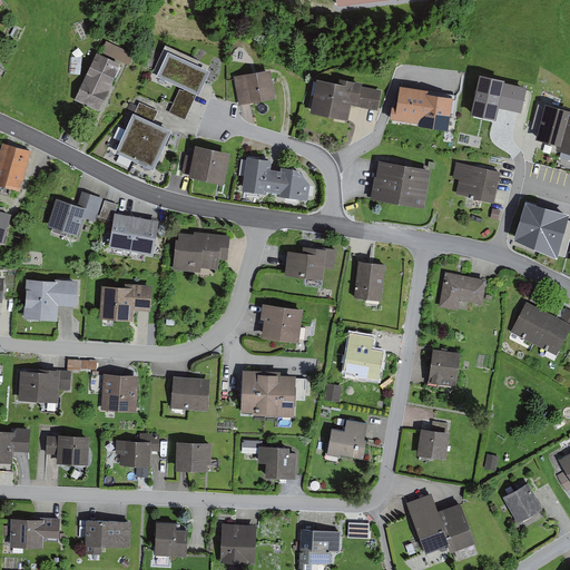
[(107,40),(101,51),(129,65),(135,53),(107,40)]
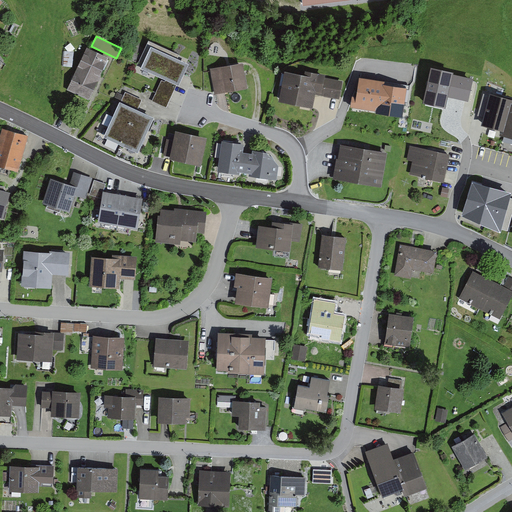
[(180,53),(149,39),(137,65),(141,67),(140,68),(165,79),(165,81),(161,79),(152,101),(166,107),(177,84),(179,85),(189,62),(178,57),(180,53)]
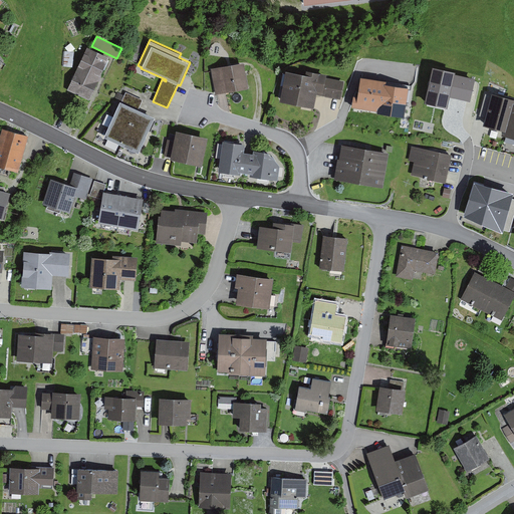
[(87,46),(66,89),(89,100),(109,57),(87,46)]
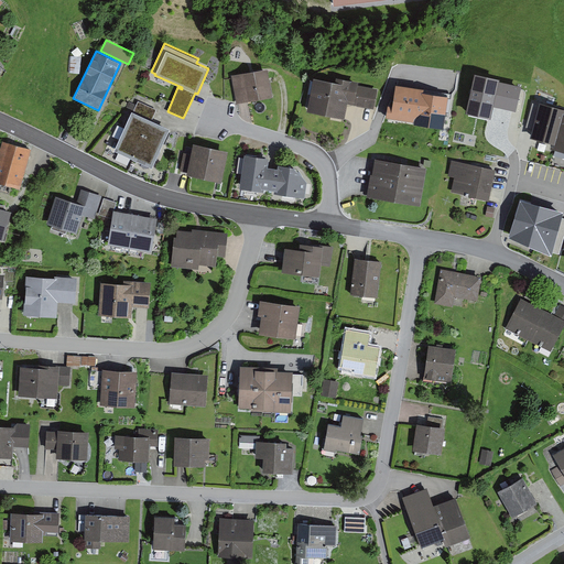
[(268,67),(231,75),(237,104),(273,97),(268,67)]
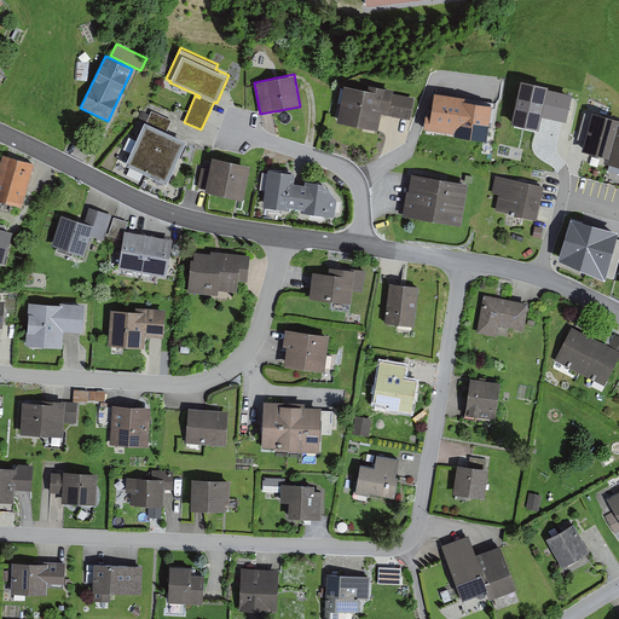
[(368,88),(345,84),(337,121),(379,128),(381,113),(410,119),(414,97),(392,93),(393,88),(369,84),(368,88)]
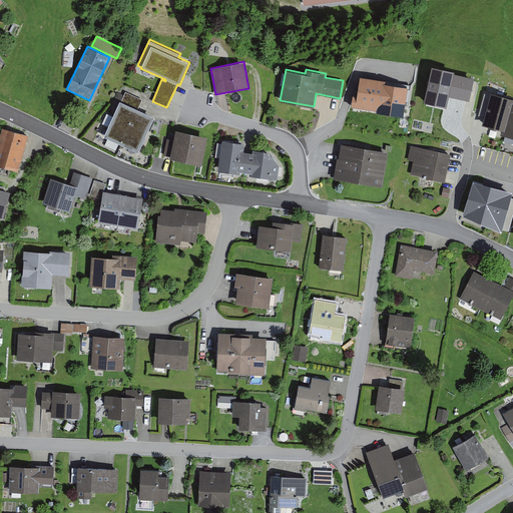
[(409,86),(360,78),(355,109),(404,117),(409,86)]
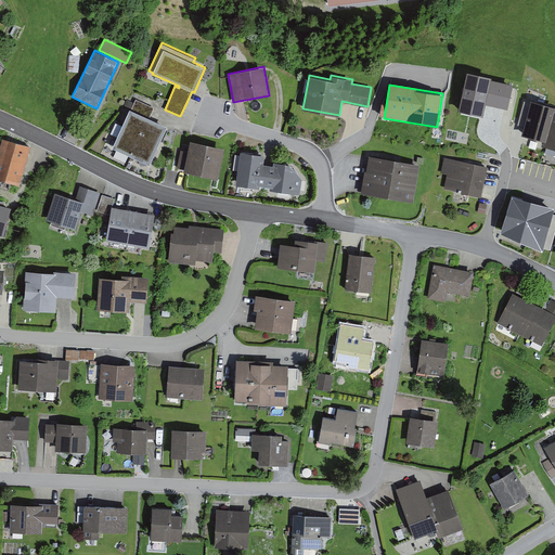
[(154,107),(136,99),(131,108),(150,117),(154,107)]
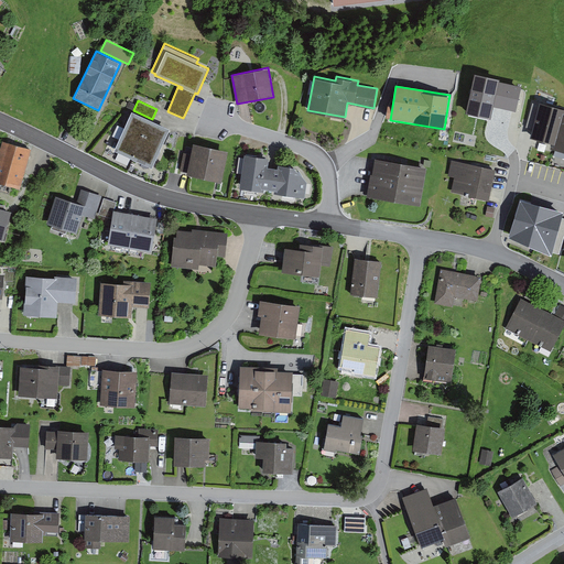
[(554,144),(563,109),(539,104),(530,139),(554,144)]
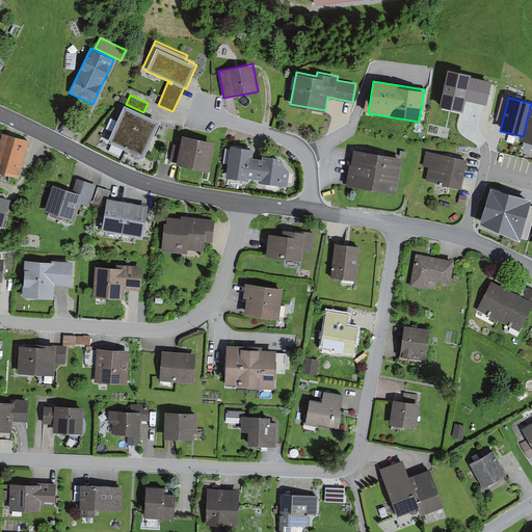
[(160,120),(125,104),(107,141),(142,157),(160,120)]
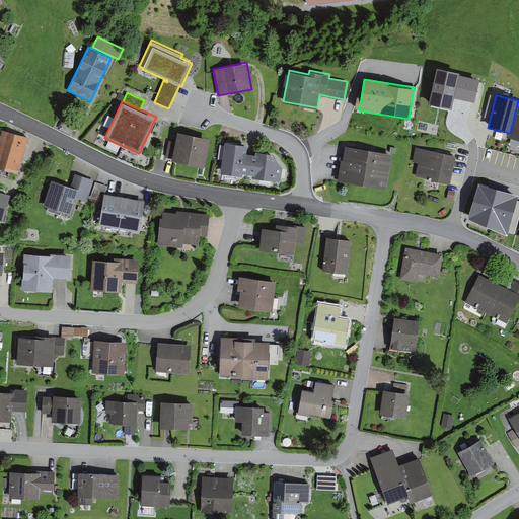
[(518,140),(518,105),(510,138),(518,140)]
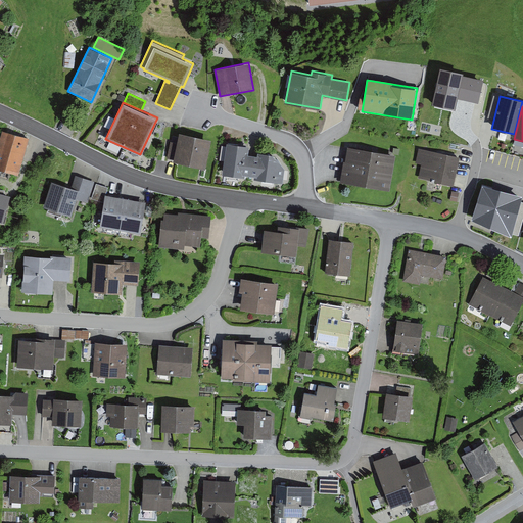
[(0,169),(18,174),(29,138),(2,130),(0,138),(0,169)]
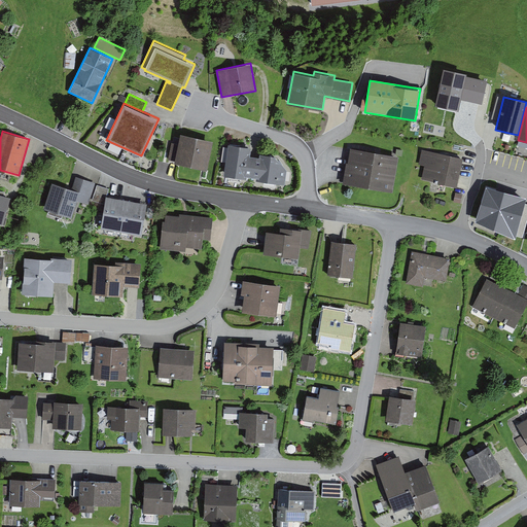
[(175,161),(174,163),(207,169),(213,139),(180,133),(178,144),(172,142),(168,160),(175,161)]
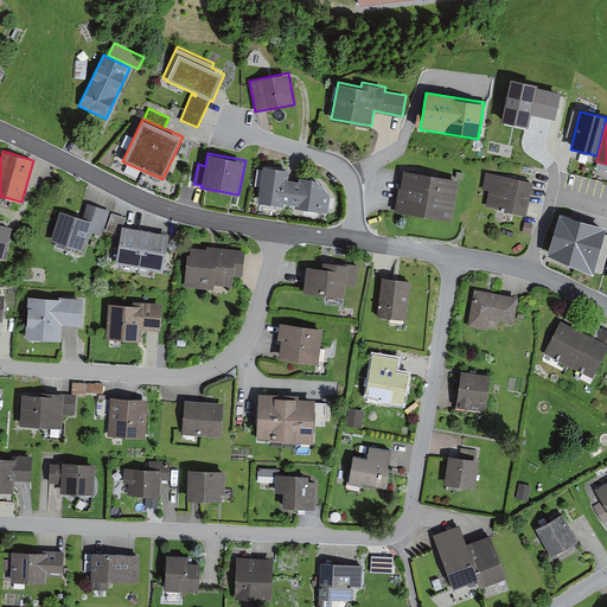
[(289,168),(262,165),(257,202),(285,205),(285,203),(295,204),(295,208),(328,212),(330,196),(321,183),(319,183),(317,178),(299,176),(299,179),(288,178),(289,168)]
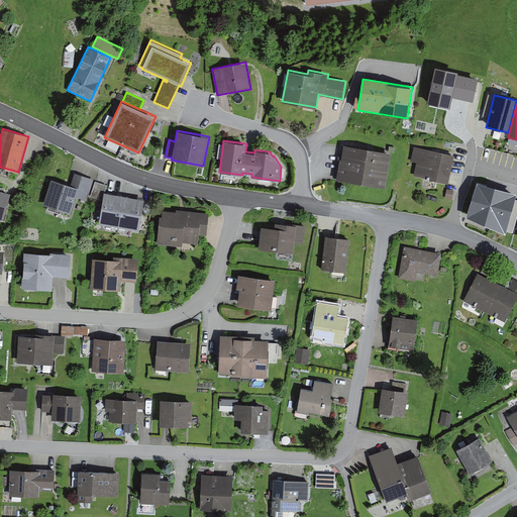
[(388,151),(343,144),(341,159),(339,159),(336,180),(385,188),(391,152),(388,151)]
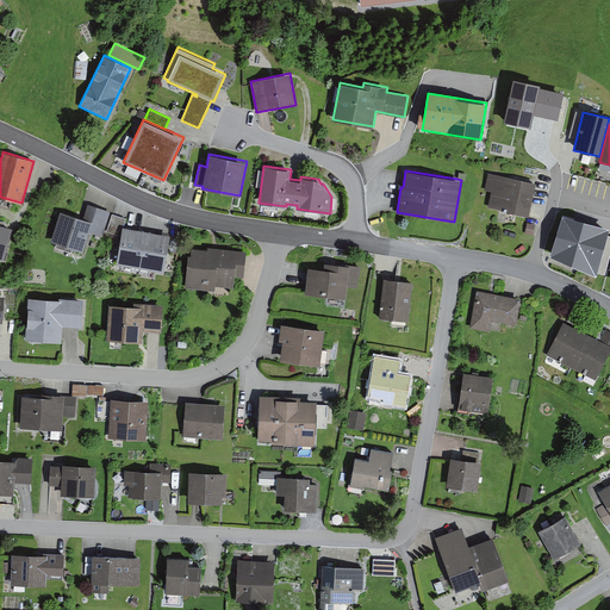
[(536,182),(487,173),(484,190),(491,192),(487,207),(529,216),(536,182)]
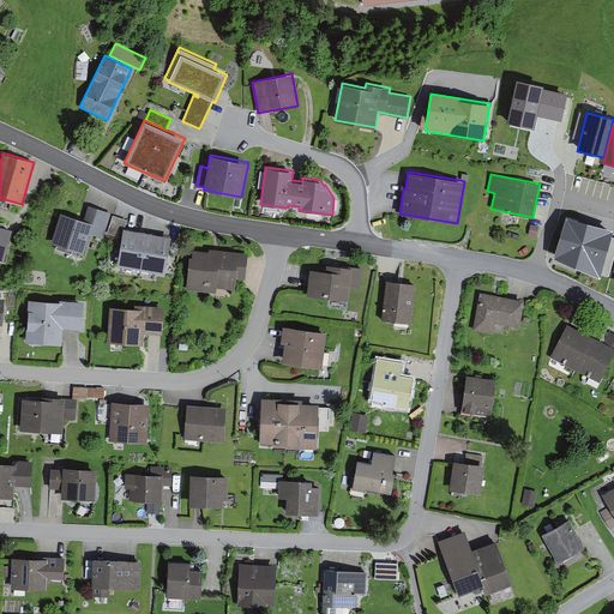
[(60,212),(50,244),(84,254),(91,234),(103,238),(110,214),(100,210),(89,205),(84,220),(60,212)]
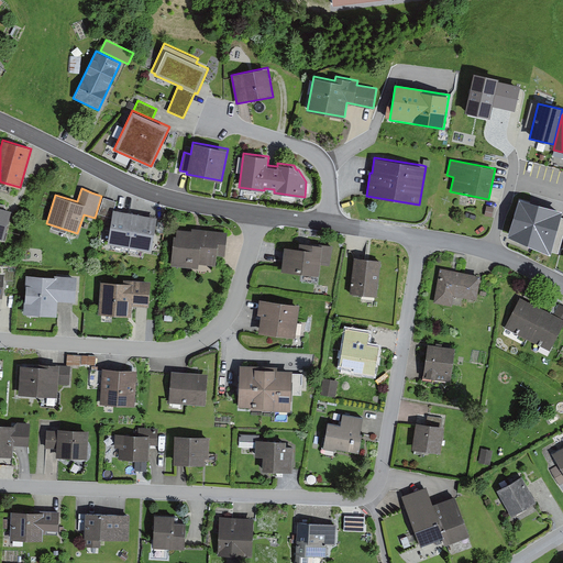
[(113,208),(114,209),(117,201),(110,199),(103,197),(98,213),(111,218),(112,213),(113,208)]
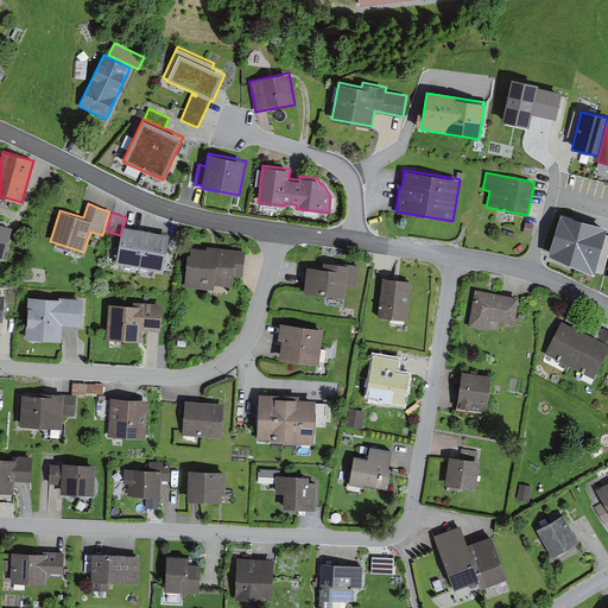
[(0,257),(4,258),(12,227),(5,225),(6,221),(0,219),(0,257)]
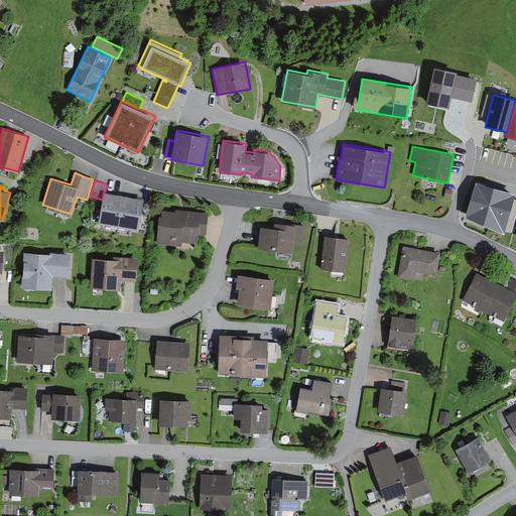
[(512,194),(478,185),(468,214),(503,230),(512,194)]
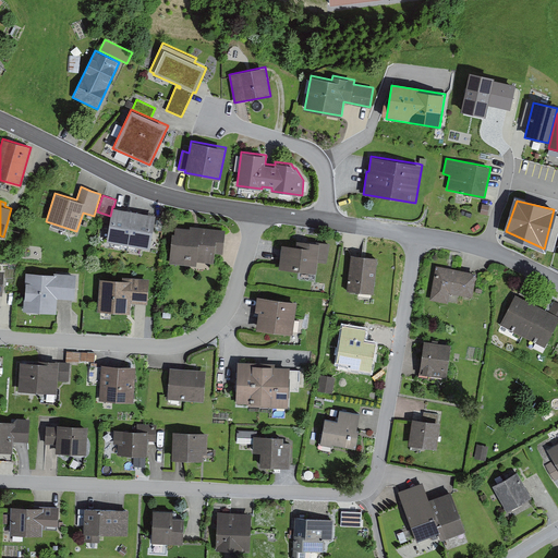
[(489,205),(482,204),(481,214),(487,215),(489,205)]
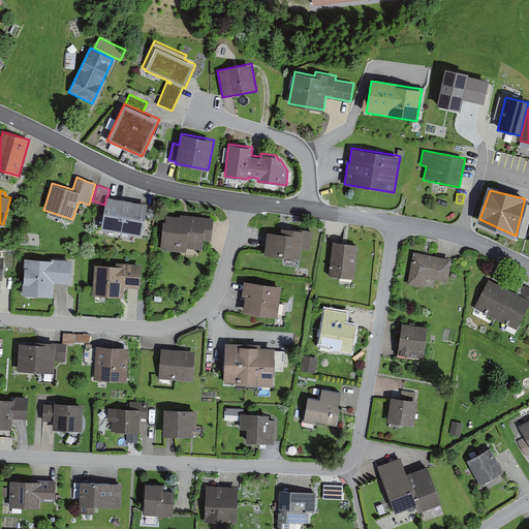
[(107,196),(106,195),(105,200),(104,205),(100,228),(143,236),(148,203),(107,196)]
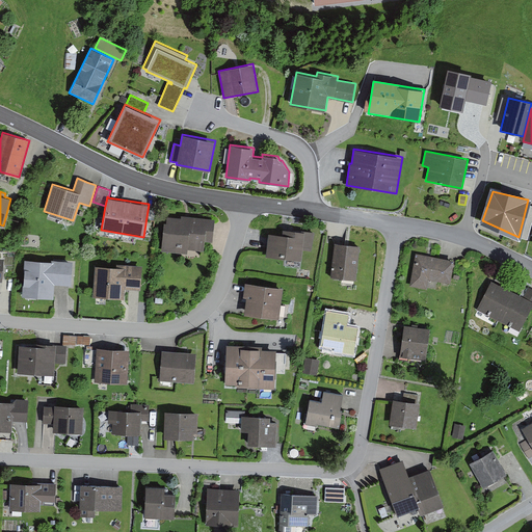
[(164,222),(161,250),(187,254),(187,249),(204,250),(205,241),(213,241),(215,218),(181,215),(181,217),(167,216),(166,222),(164,222)]
